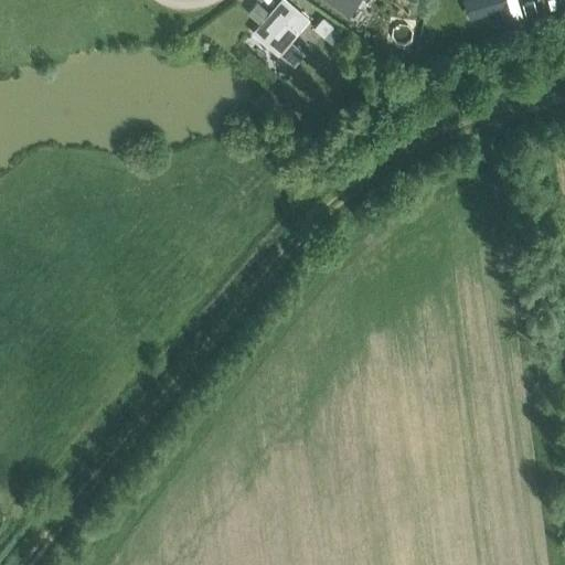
[(280,0),(255,31),(279,52),(308,19),(286,0),(280,0)]
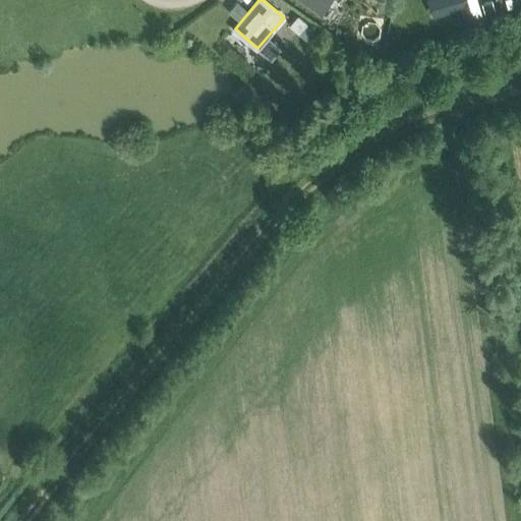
[(300,0),(321,14),(330,0),(300,0)]
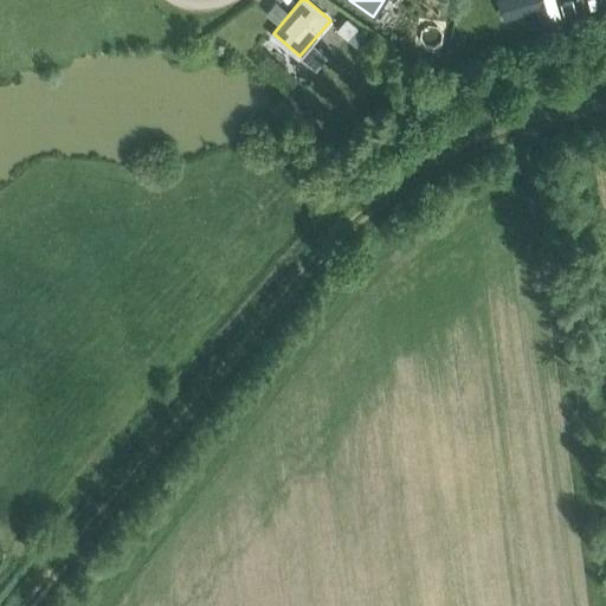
[(536,7),(543,30),(562,24),(554,0),(498,0),(504,17),(536,7)]
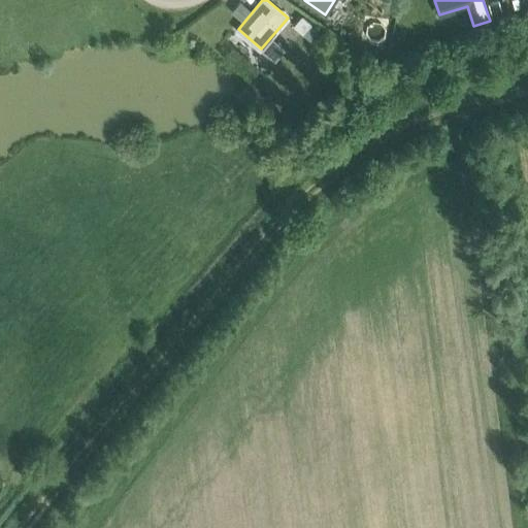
[(498,0),(497,0),(489,2),(493,15),(502,12),(498,0)]
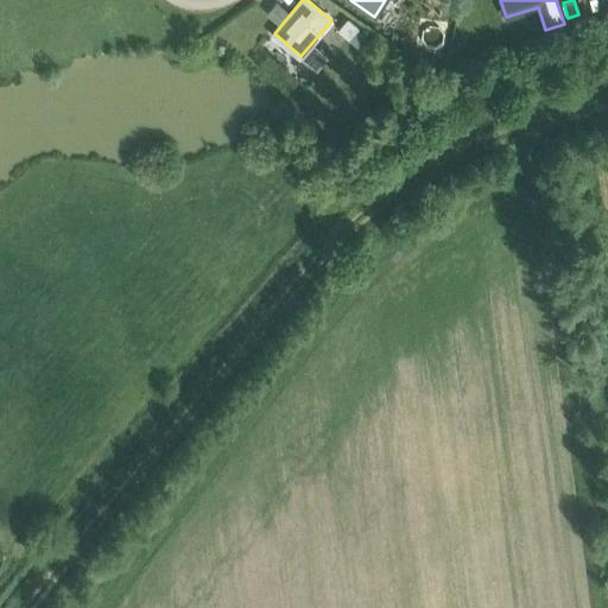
[(277,1),(267,12),(278,21),(287,11),(277,1)]
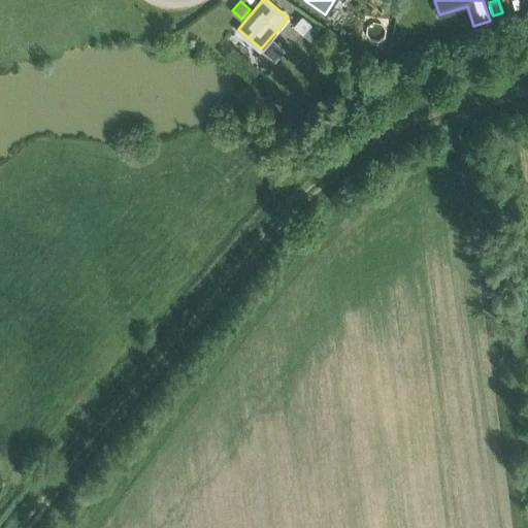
[(302,15),(294,25),(302,31),(309,23),(302,15)]
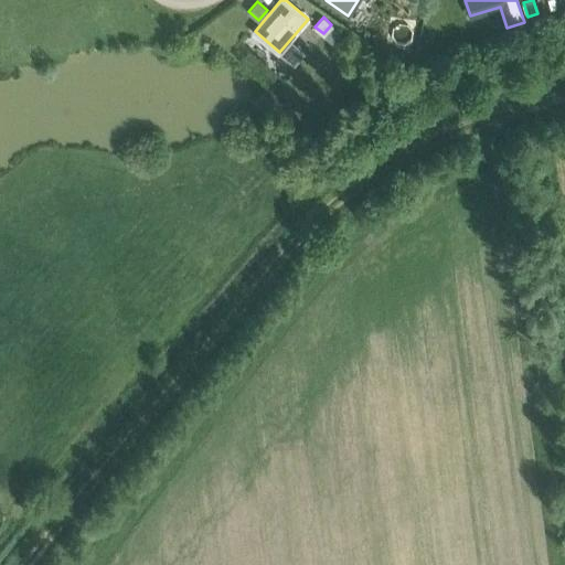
All buildings are outlined.
